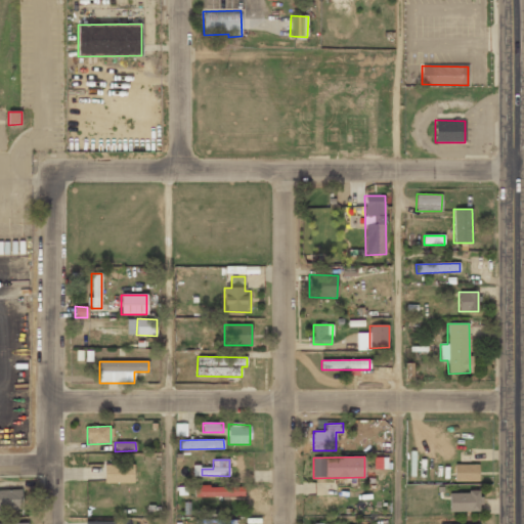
[(134,465),(104,464),(103,483),(133,483),(134,465)]
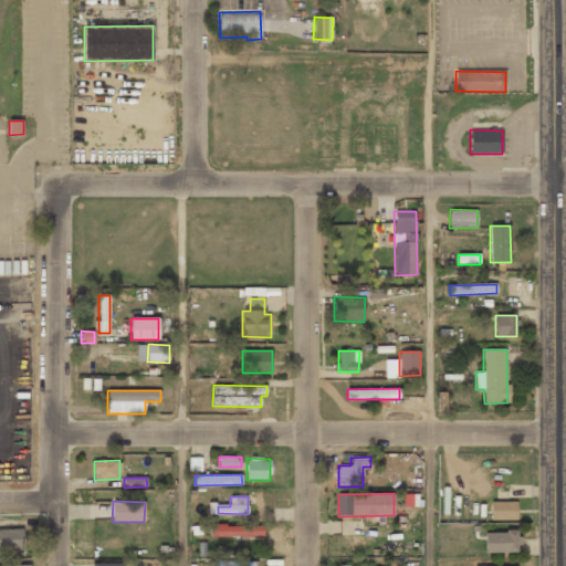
[(517,502),(491,501),(490,520),(516,521),(517,502)]
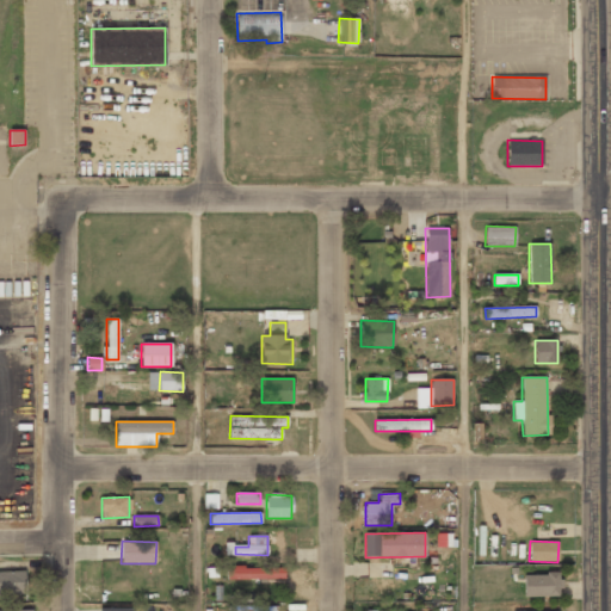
[(285,580),(285,567),(227,567),(227,579),(285,580)]
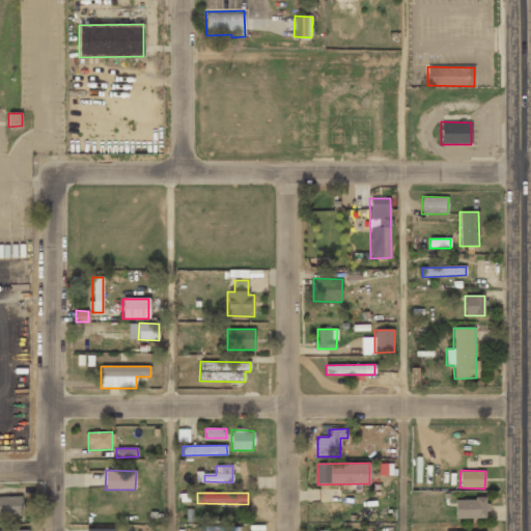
[(0,520),(23,519),(22,496),(0,496),(0,520)]
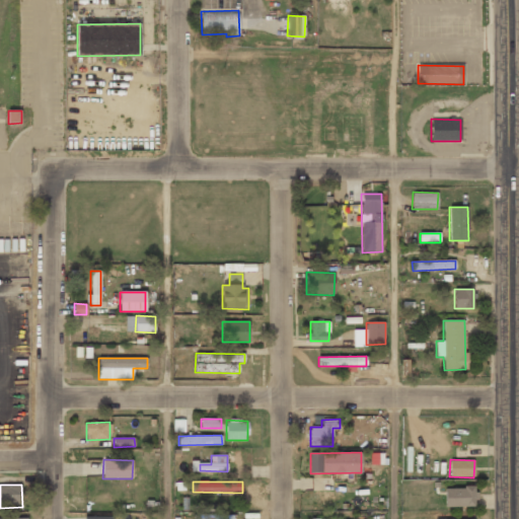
[(444,507),(475,507),(476,488),(444,488),(444,507)]
